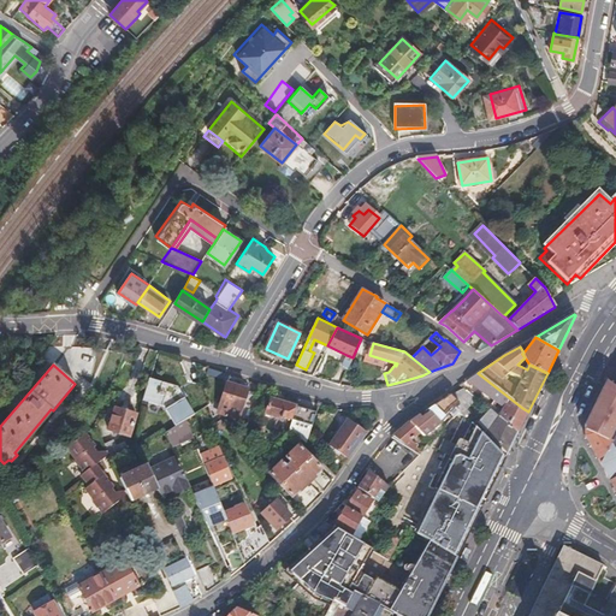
[(501,404),(495,413),(496,413),(519,431),(528,412),(522,408),(478,373),(468,380),(501,404)]
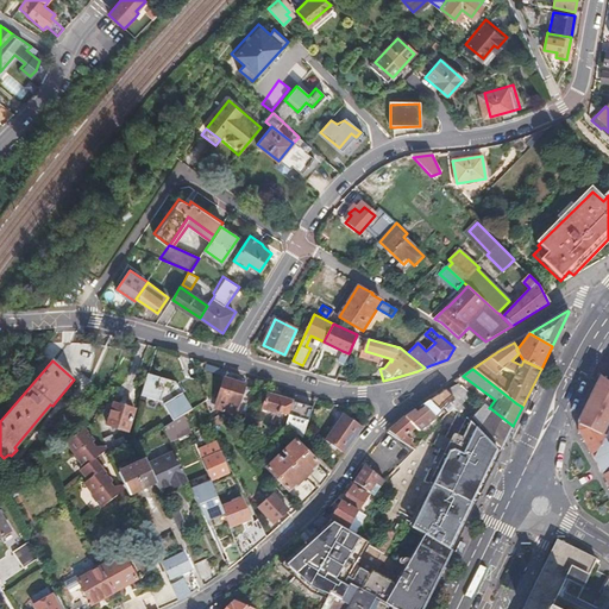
[(161,378),(146,374),(138,401),(144,405),(148,399),(165,405),(175,420),(183,414),(183,415),(206,402),(208,401),(202,381),(188,380),(175,385),(159,381),(161,378)]
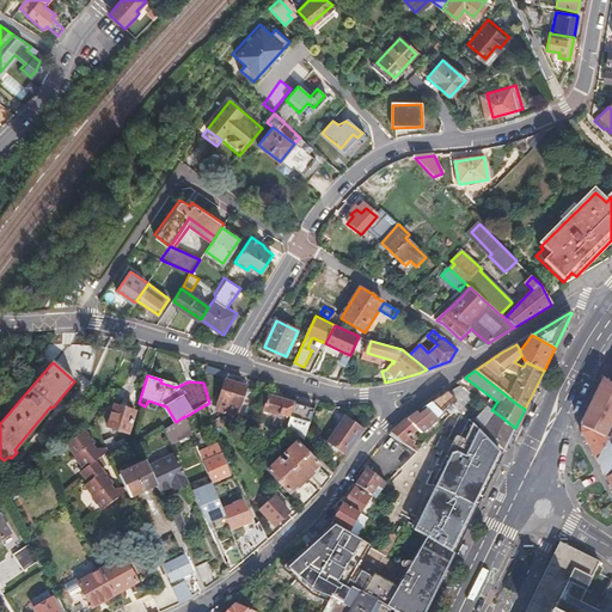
[(611,385),(603,378),(581,423),(581,433),(597,460),(601,451),(609,439),(604,436),(611,421),(611,385)]
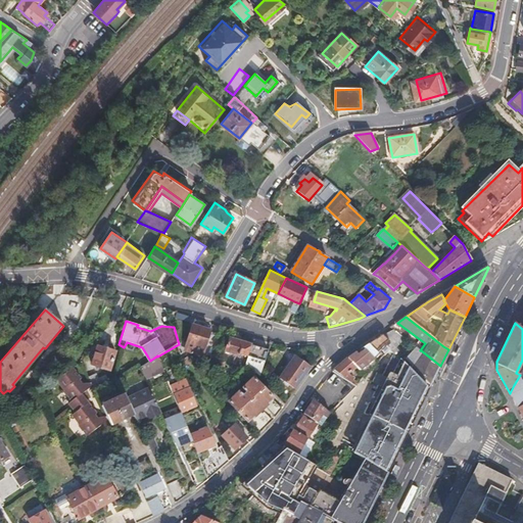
[(193,326),(185,349),(202,355),(210,331),(193,326)]
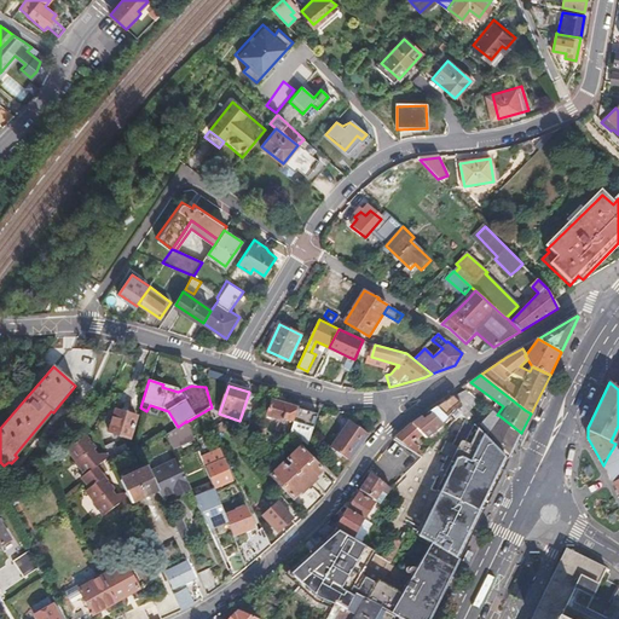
[(458,410),(463,414),(469,420),(473,416),(469,411),(479,400),(466,391),(453,397),(462,406),(458,410)]
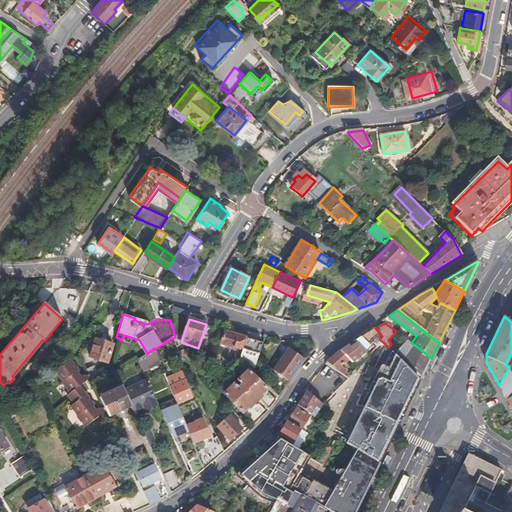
[(373,329),(355,341),(357,343),(365,350),(380,335),(374,329),(373,329)]
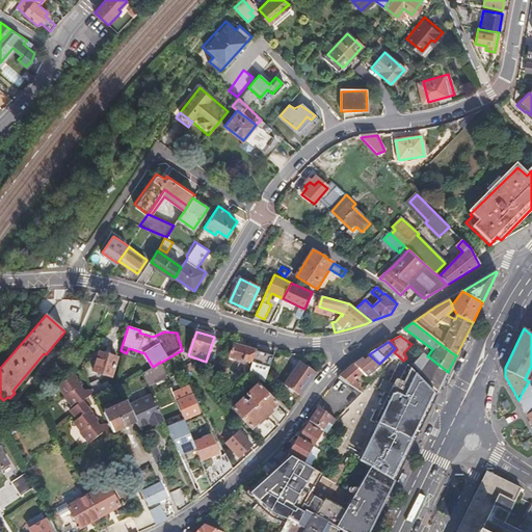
[(265,384),(273,356),(256,350),(257,348),(242,343),(241,346),(234,344),(230,357),(244,363),(244,361),(254,363),(248,376),(249,377),(261,380),(265,384)]
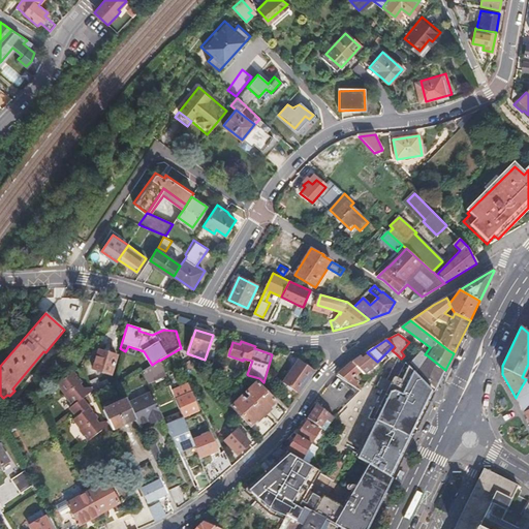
[(426,354),(425,354),(417,348),(408,361),(436,390),(445,370),(426,354)]
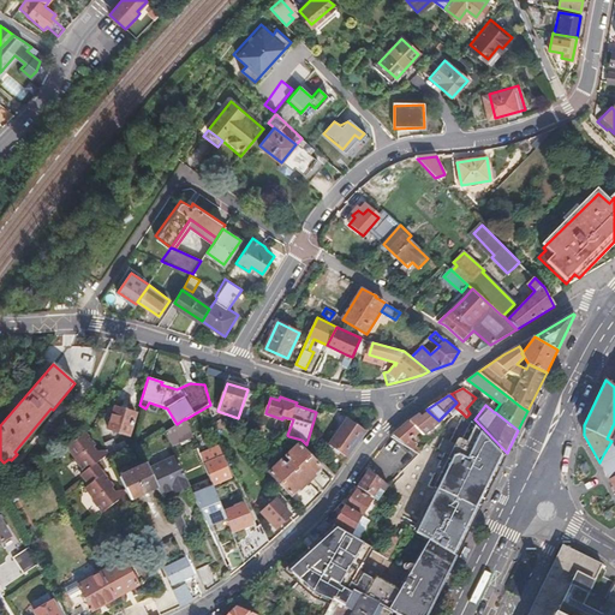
[(212,416),(208,406),(185,419),(189,429),(212,416)]
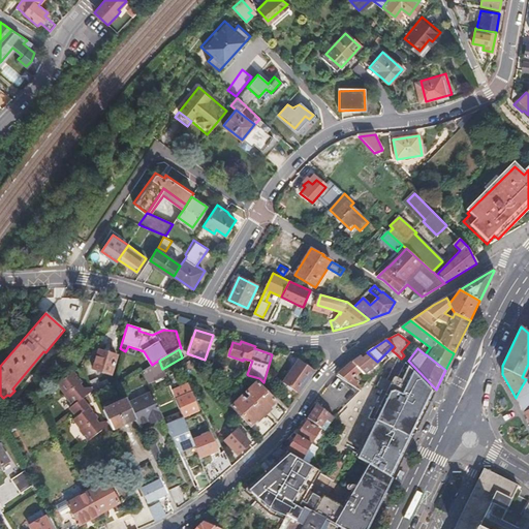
[(93,356),(91,362),(94,364),(91,370),(107,377),(116,358),(99,350),(96,358),(93,356)]
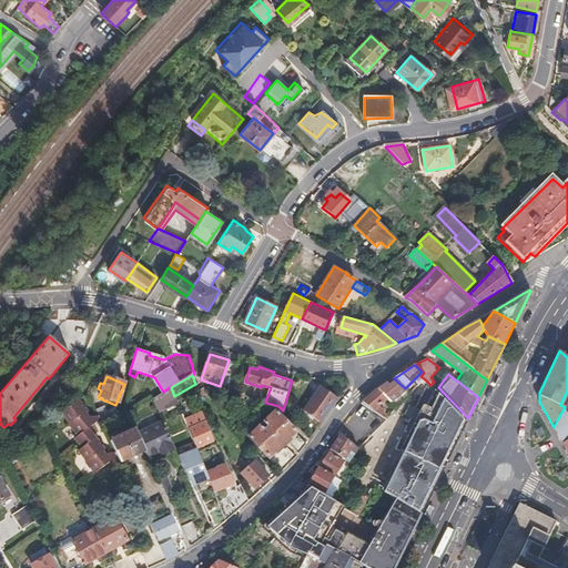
[(386,383),(377,389),(386,398),(391,403),(406,389),(405,388),(396,381),(393,383),(391,381),(386,383)]
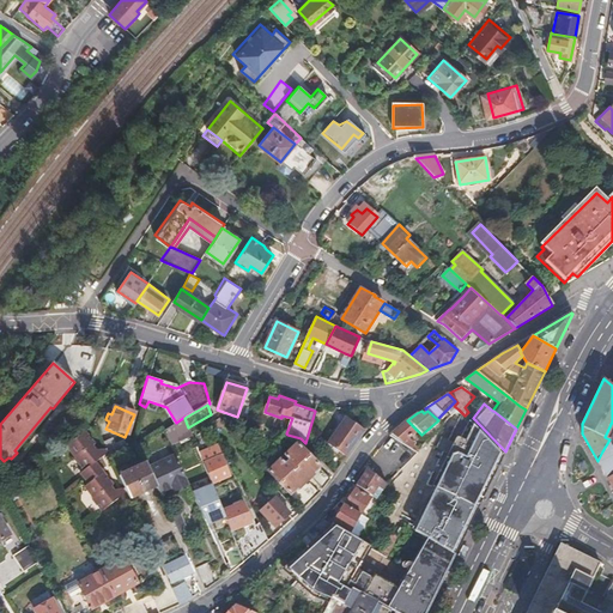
[(188,428),(184,418),(184,417),(176,423),(164,430),(171,444),(192,435),(188,428)]
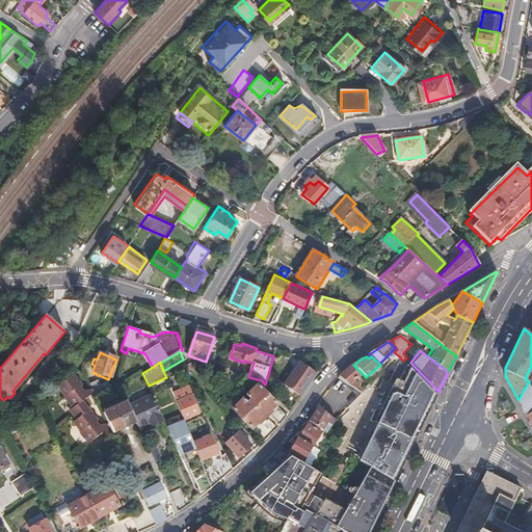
[(299,398),(317,374),(300,362),(283,386),(299,398)]
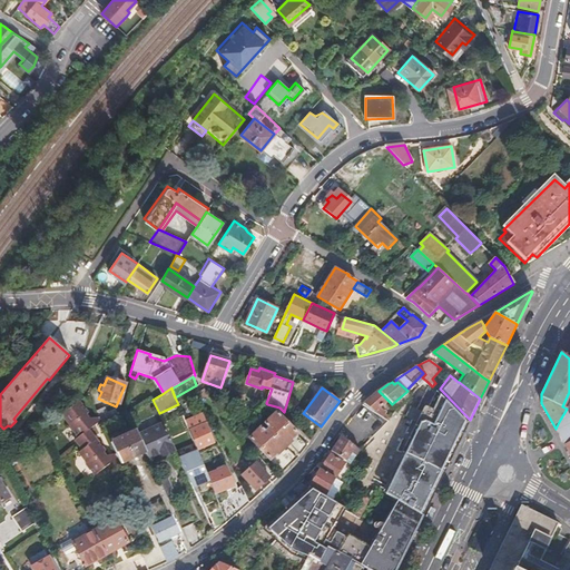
[(379,391),(362,404),(373,413),(376,410),(387,400),(379,391)]
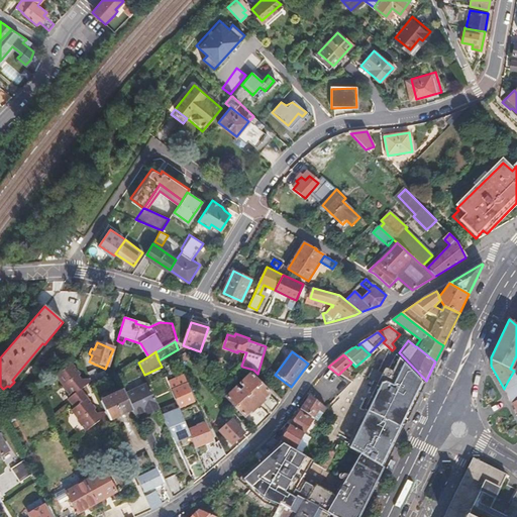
[(399,358),(352,450),(362,455),(383,468),(401,430),(424,385),(415,375),(413,373),(399,358)]
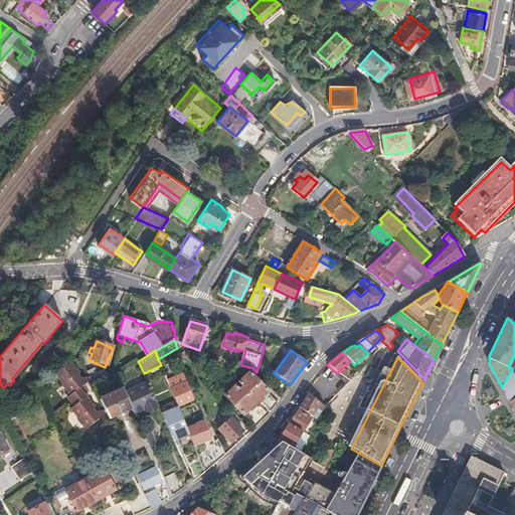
[(76,374),(71,362),(50,378),(53,384),(52,385),(57,396),(54,398),(60,408),(56,410),(61,421),(60,421),(66,434),(89,421),(106,412),(105,410),(86,415),(83,411),(90,408),(79,386),(92,381),(91,378),(75,379),(73,375),(76,374)]
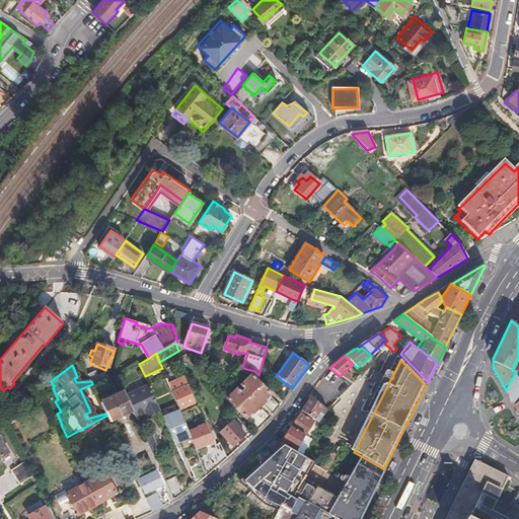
[(91,381),(92,384),(95,391),(109,382),(105,375),(99,378),(96,372),(89,376),(91,381)]
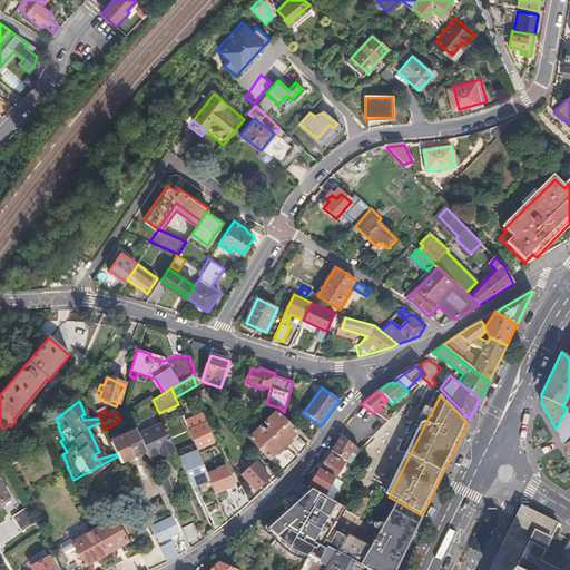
[(377,412),(376,410),(373,413),(385,422),(389,419),(384,415),(385,414),(381,410),(377,412)]
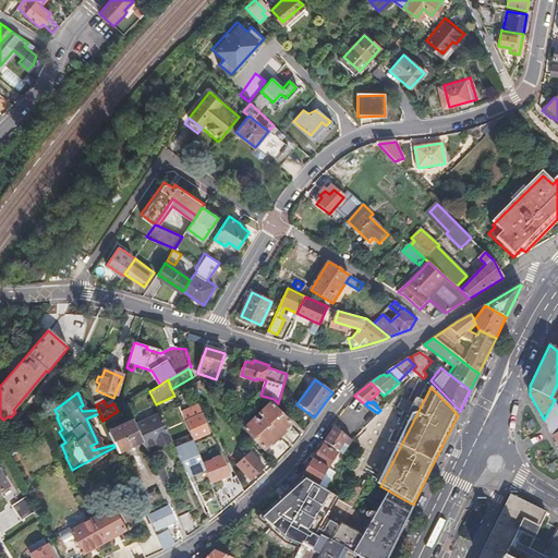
[(284,435),(294,446),(301,436),(271,404),(244,429),(266,452),(262,457),(273,468),(290,450),(280,438),(284,435)]
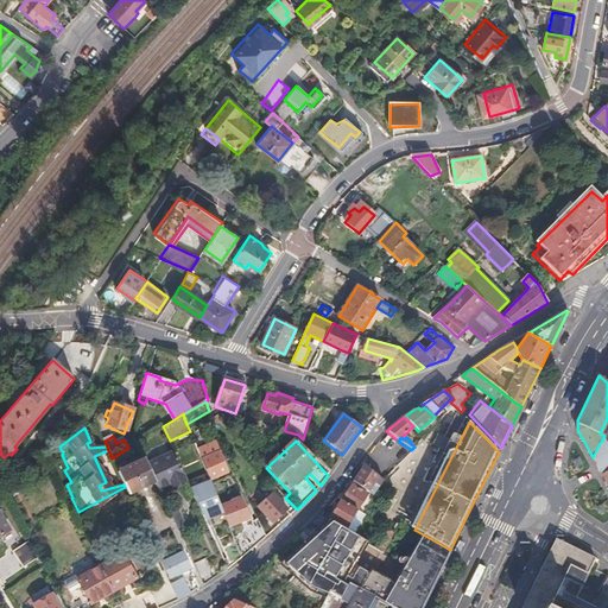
[(607,441),(602,450),(597,448),(593,457),(594,461),(602,474),(603,474),(607,470),(607,441)]
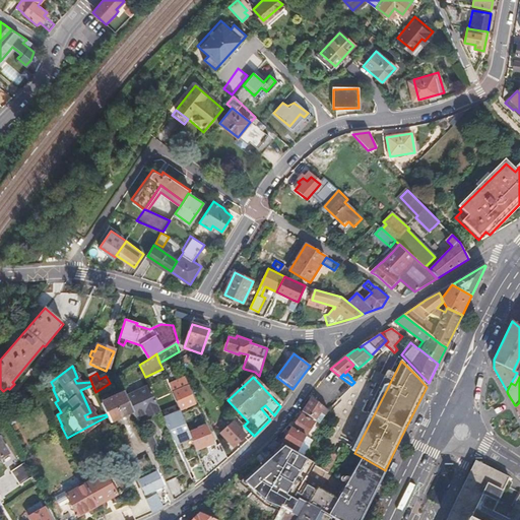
[(155,411),(159,409),(156,401),(153,395),(149,385),(136,391),(126,396),(128,401),(133,412),(135,417),(146,412),(147,415),(155,411)]
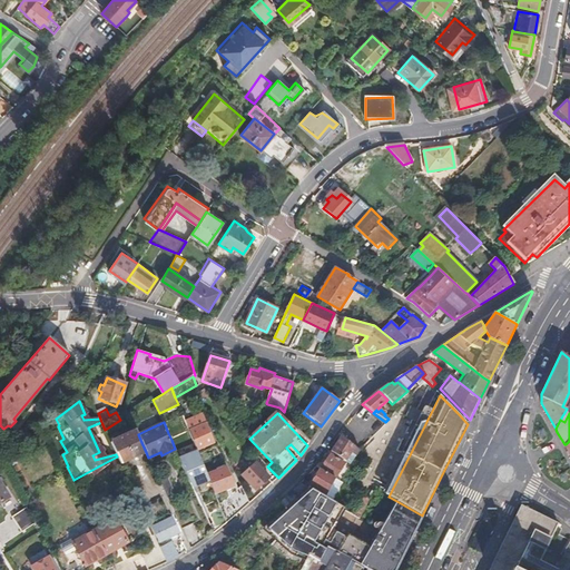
[(205,424),(188,431),(196,450),(213,443),(205,424)]
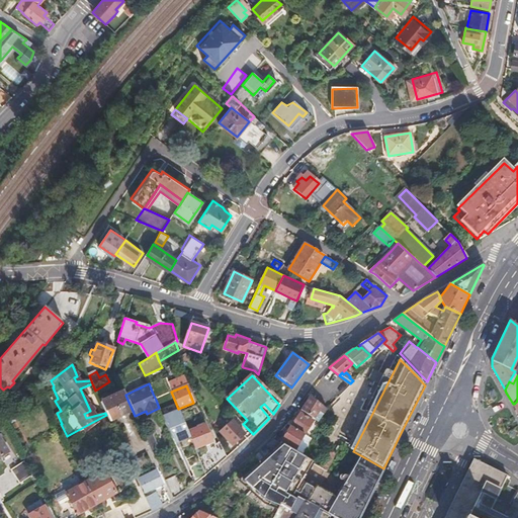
[(156,394),(164,414),(178,409),(171,392),(164,394),(163,391),(156,394)]
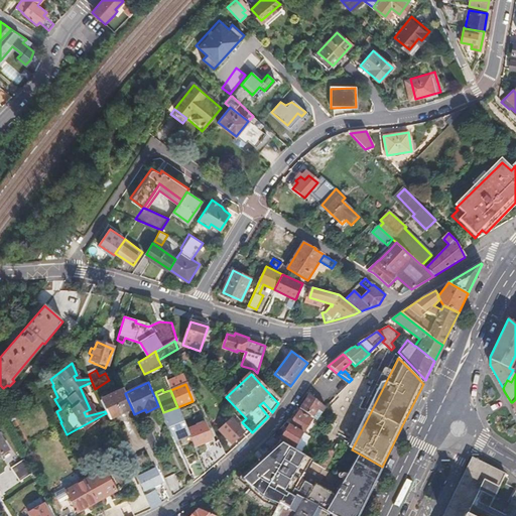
[(106,413),(109,419),(132,409),(127,398),(125,393),(123,390),(101,400),(105,411),(106,413)]
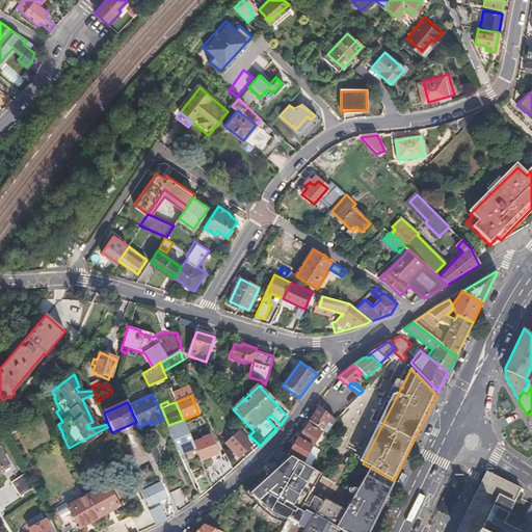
[(318,406),(309,421),(326,433),(335,421),(318,406)]
